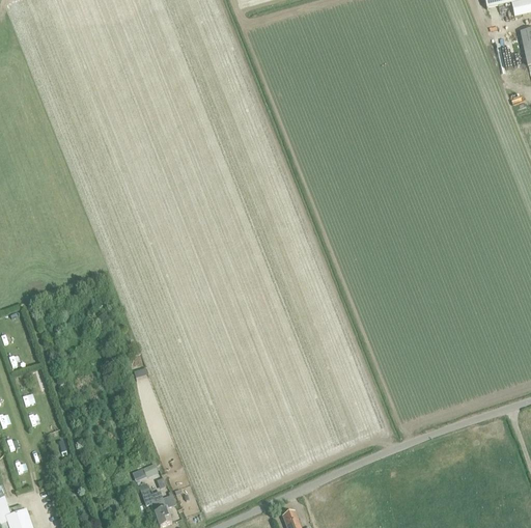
[(485,0),(486,7),(511,2),(514,17),(530,12),(530,0),(485,0)]
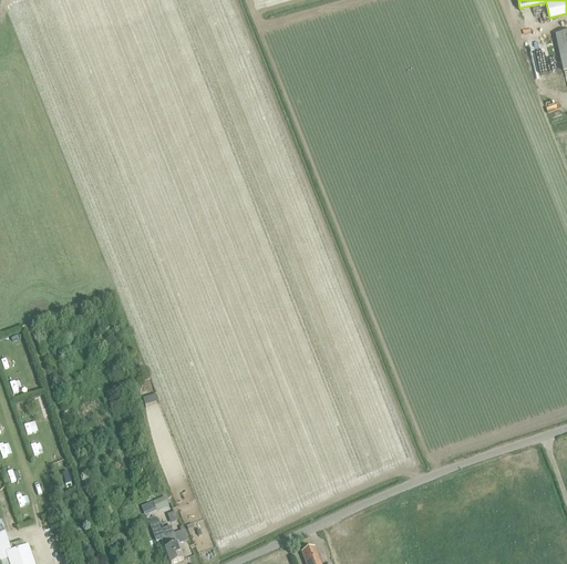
[(566,29),(555,32),(563,68),(566,67),(566,29)]
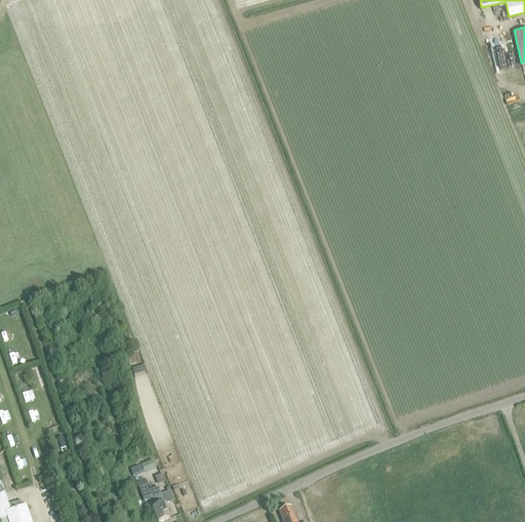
[(146,470),(146,472),(158,467),(154,455),(129,466),(133,475),(146,470)]
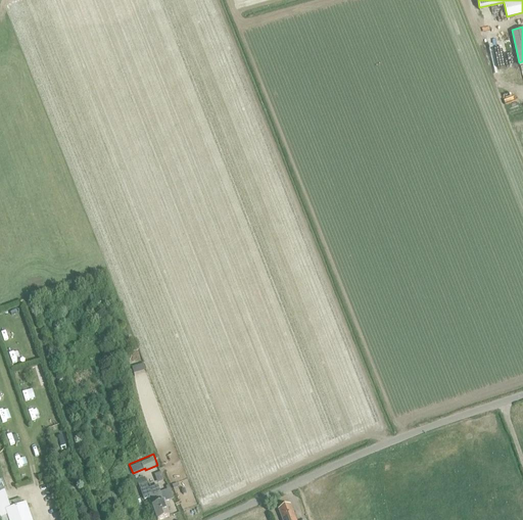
[(160,470),(154,473),(156,479),(162,476),(160,470)]
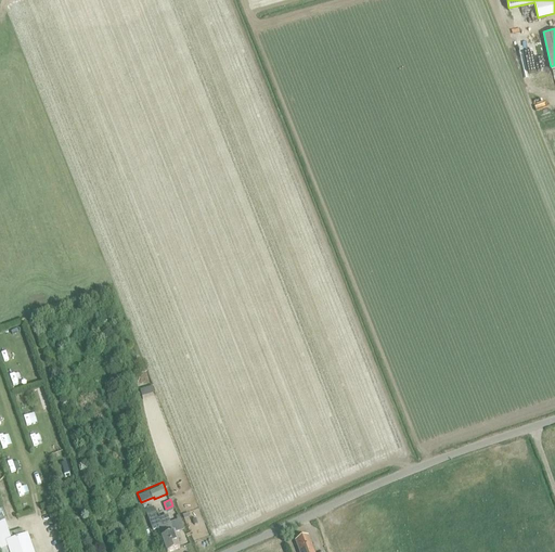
[(153,503),(145,506),(150,521),(158,517),(158,516),(157,514),(154,504),(153,503)]
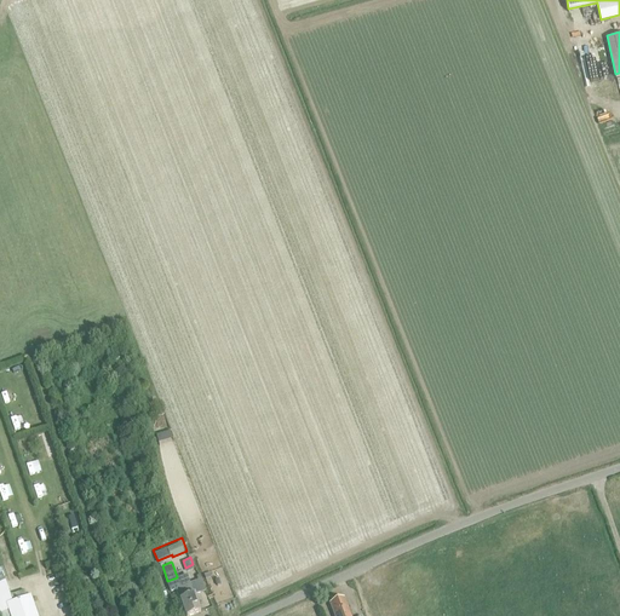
[(1,565),(0,565),(0,610),(1,615),(4,615),(11,614),(11,615),(39,615),(30,592),(27,593),(24,587),(10,592),(6,577),(5,579),(1,568),(1,565)]
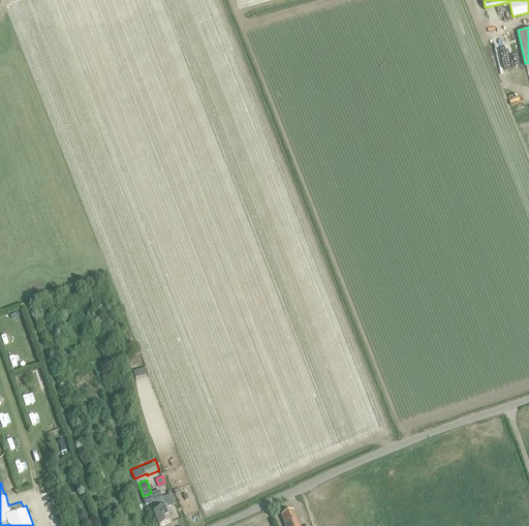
[(151,493),(143,496),(146,503),(150,501),(154,511),(155,509),(160,524),(172,520),(165,504),(160,491),(159,489),(151,492),(151,493)]
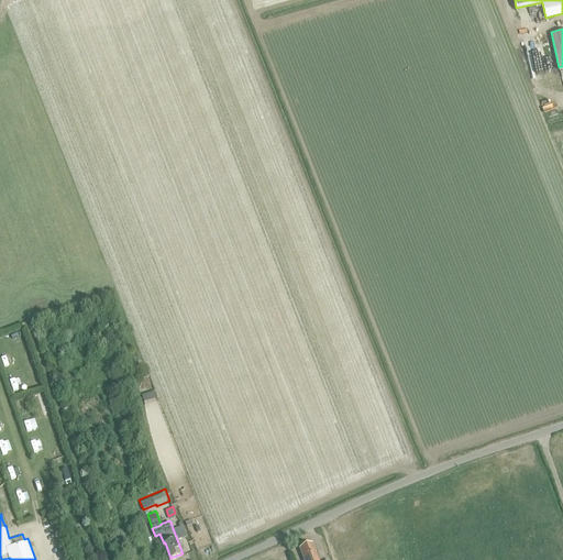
[(305,559),(328,559),(328,558),(322,559),(320,559),(313,541),(300,546),(305,559)]
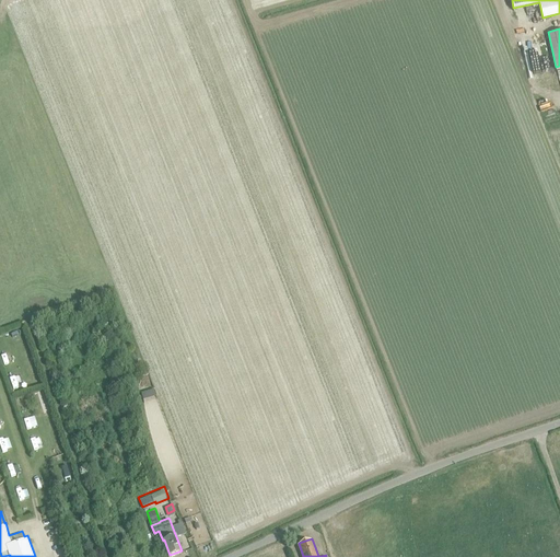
All buildings are outlined.
